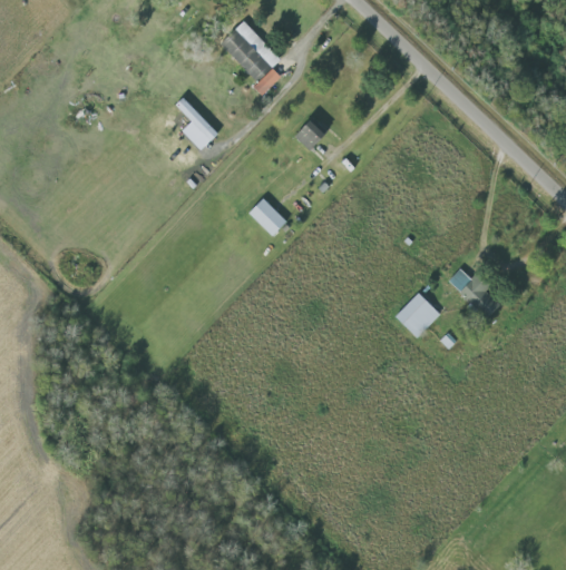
[(282,77),(273,68),(282,59),(244,21),(220,46),(265,92),(282,77)]
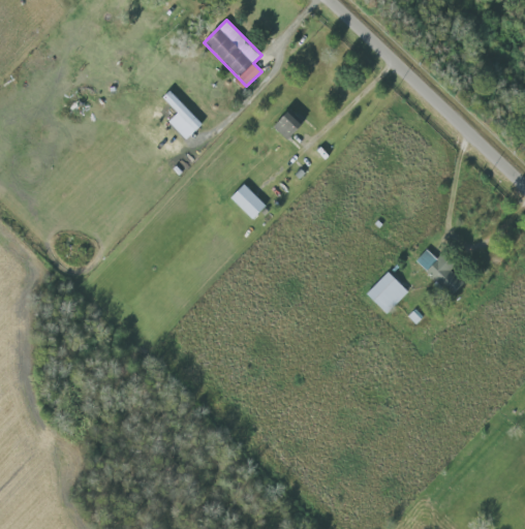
[(194,131),(202,124),(170,90),(162,97),(194,131)]
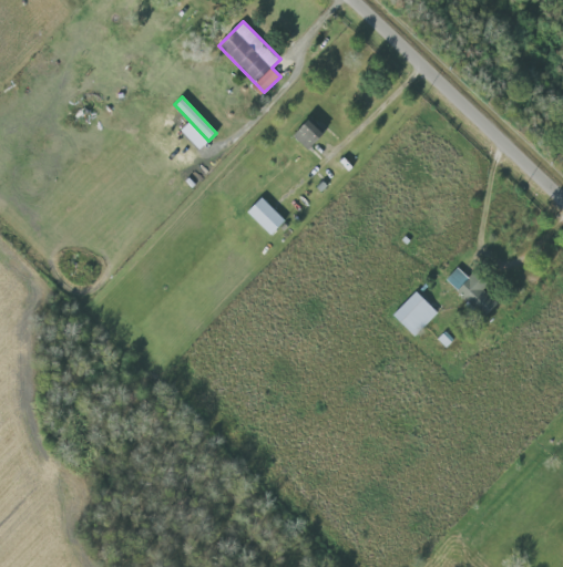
[(327,133),(311,117),(294,134),(309,151),(327,133)]
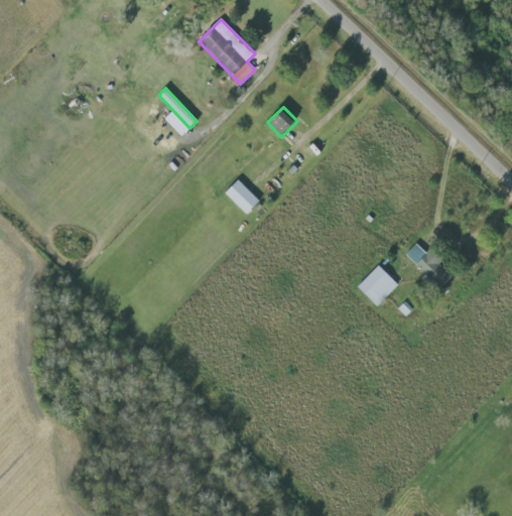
[(225,194),(246,214),(259,201),(237,179),(225,194)]
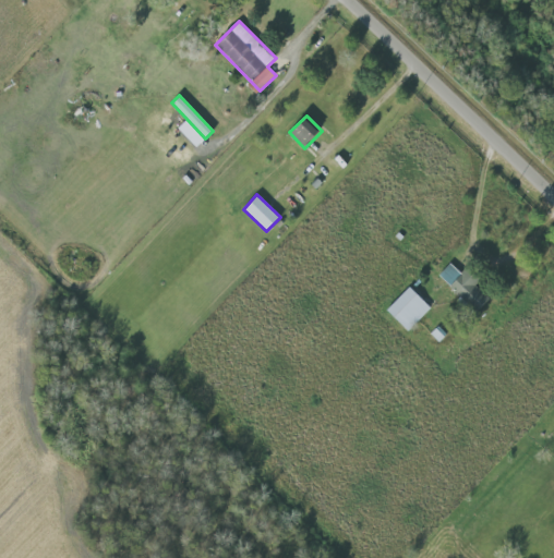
[(465,270),(461,274),(452,264),(438,276),(476,315),(492,299),(465,270)]
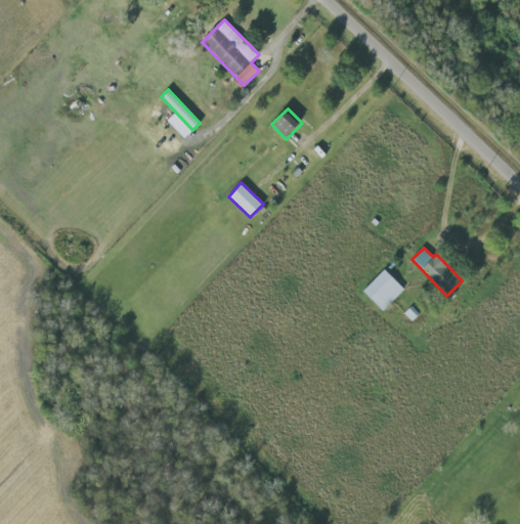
[(404,291),(385,269),(362,291),(383,311),(404,291)]
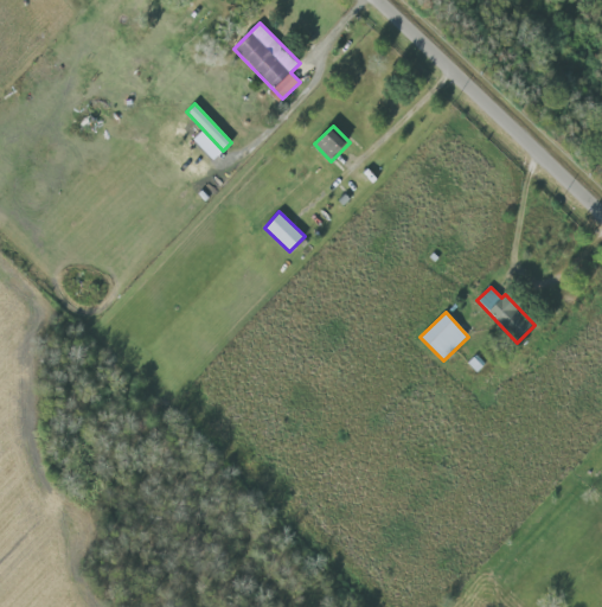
All buildings are outlined.
